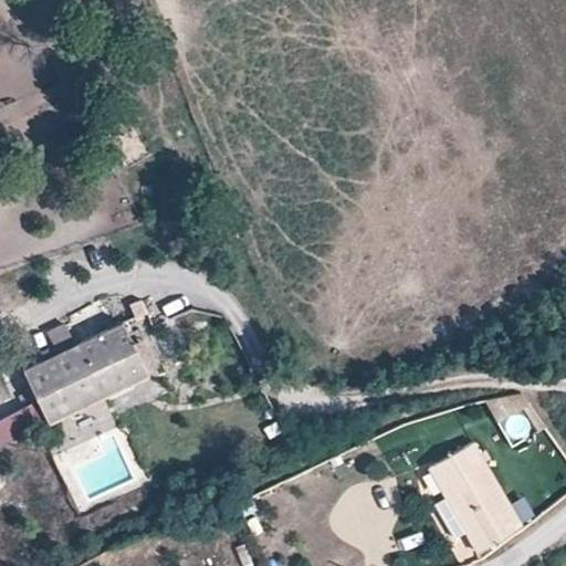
[(22,369),(48,422),(149,375),(124,321),(22,369)]
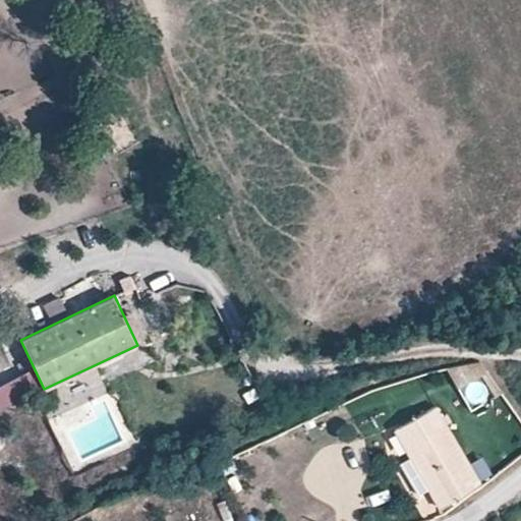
[(481,483),(436,405),(394,429),(410,457),(427,487),(440,508),(481,483)]
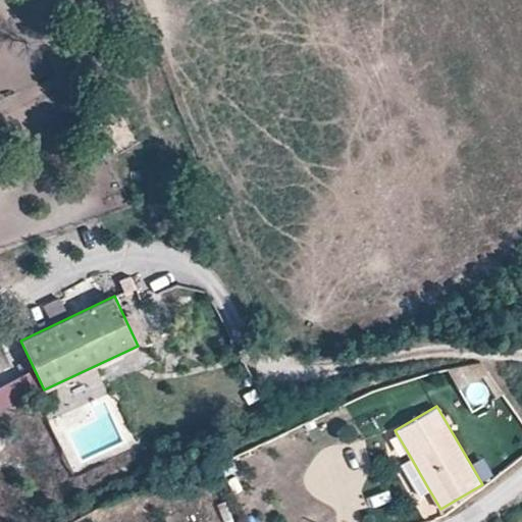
[(428,488),(411,458),(401,464),(418,493),(428,488)]
